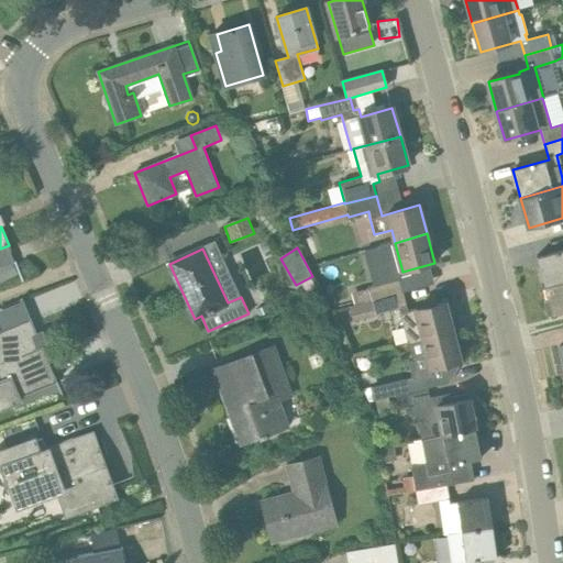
[(562,280),(562,249),(537,256),(544,286),(562,280)]
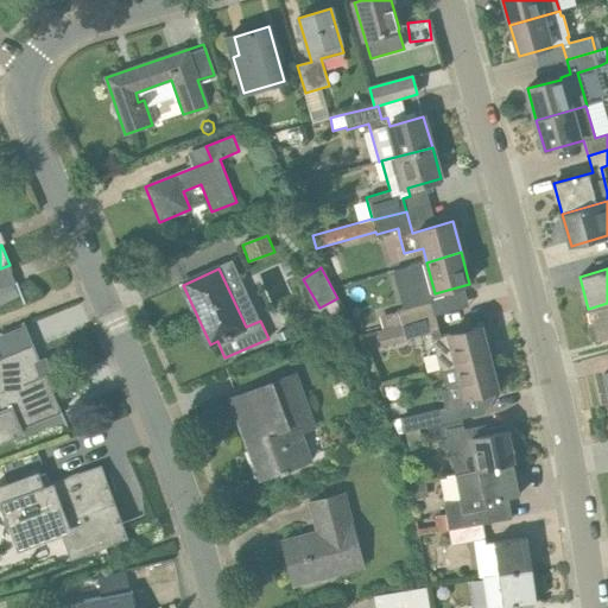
[(401,324),(435,316),(431,301),(397,310),(378,316),(381,330),(401,324)]
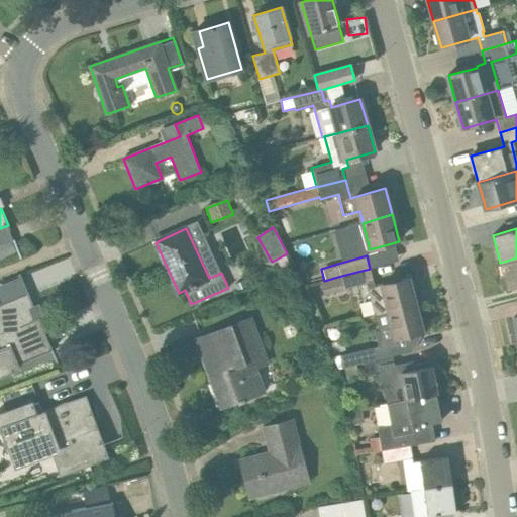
[(516,287),(516,257),(500,263),(507,290),(516,287)]
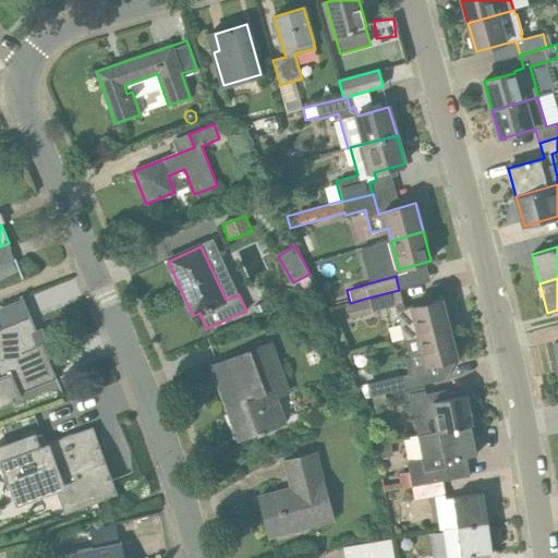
[(399,290),(368,298),(372,312),(395,305),(404,340),(449,328),(441,300),(412,307),(411,306),(404,308),(399,290)]
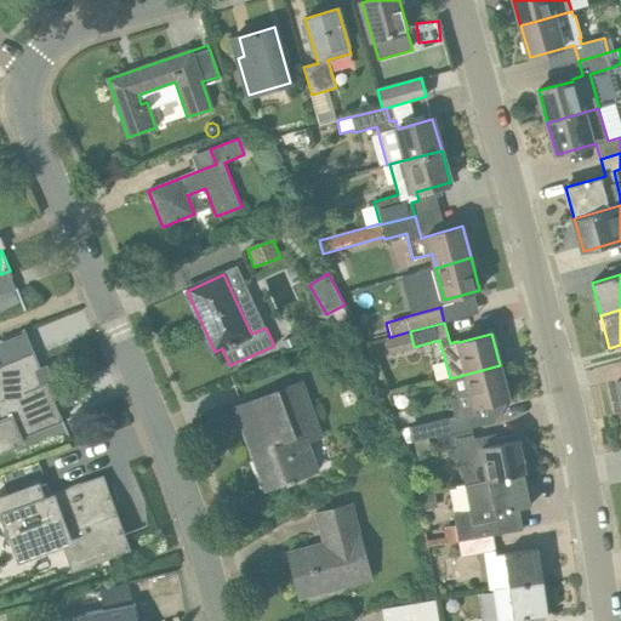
[(415,349),(414,347),(410,331),(389,337),(385,339),(389,355),(415,349)]
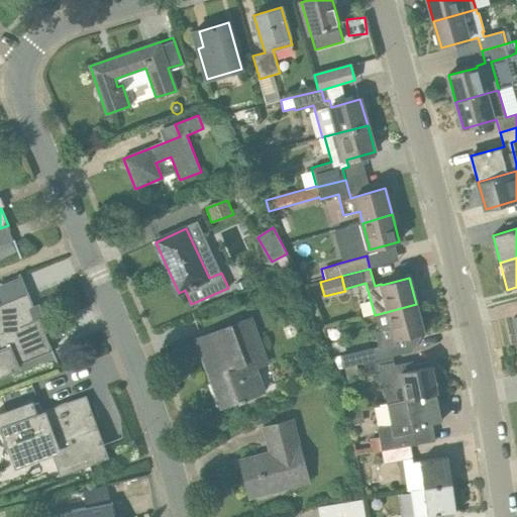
[(237,291),(247,287),(244,281),(234,285),(237,291)]
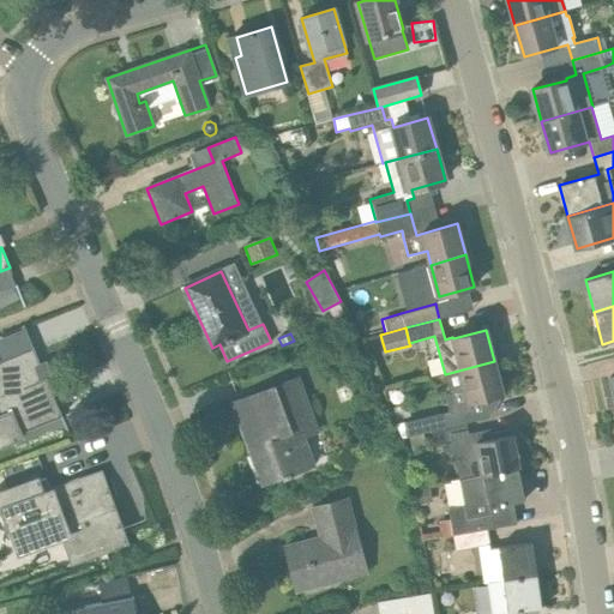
[(0,447),(24,438),(24,437),(23,437),(19,431),(60,413),(34,348),(0,362),(0,447)]
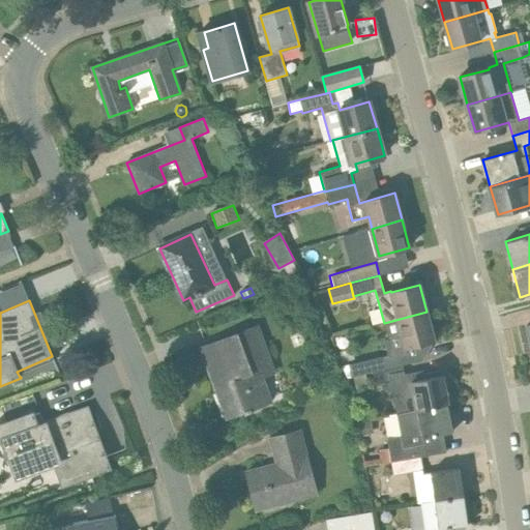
[(389,341),(403,337),(406,347),(434,340),(427,312),(384,323),(389,341)]
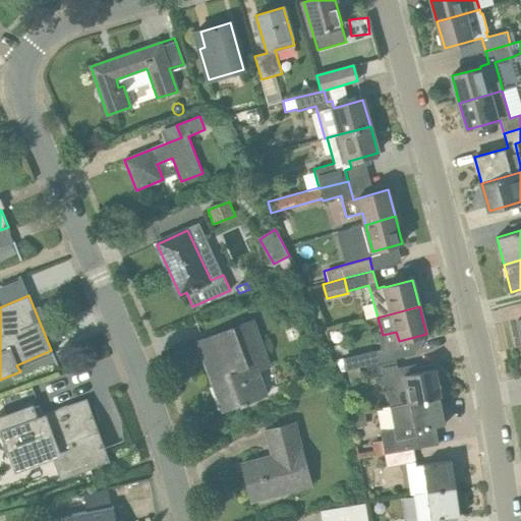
[(223,411),(258,398),(249,373),(269,366),(252,322),(197,342),(223,411)]
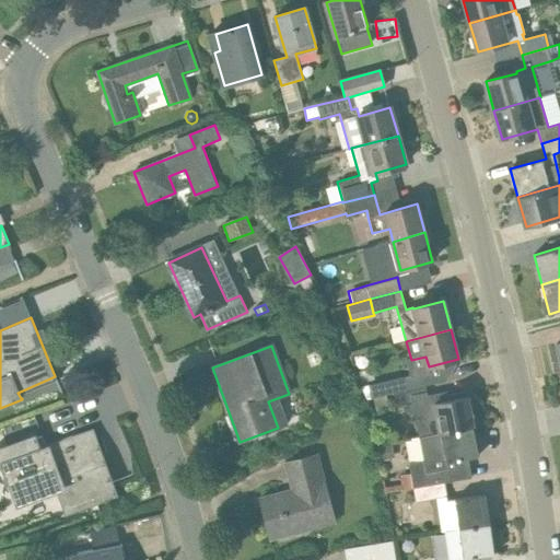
[(386,395),(394,393),(426,386),(426,385),(423,374),(410,377),(409,375),(368,385),(371,398),(373,397),(386,395)]
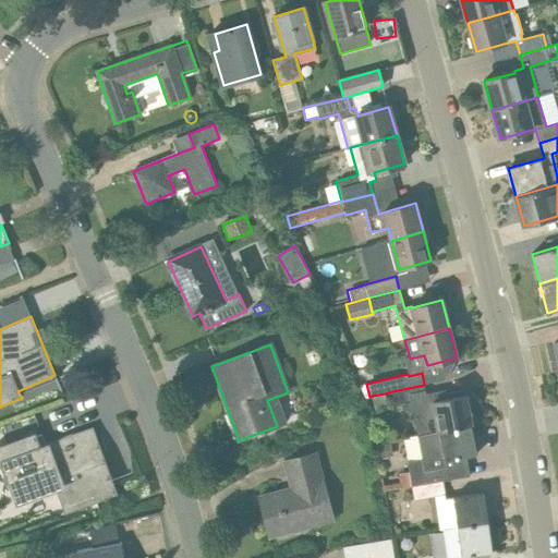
[(426,393),(424,385),(392,391),(396,405),(422,400),(423,404),(433,402),(439,432),(471,425),(465,396),(460,397),(459,391),(447,393),(446,390),(426,393)]
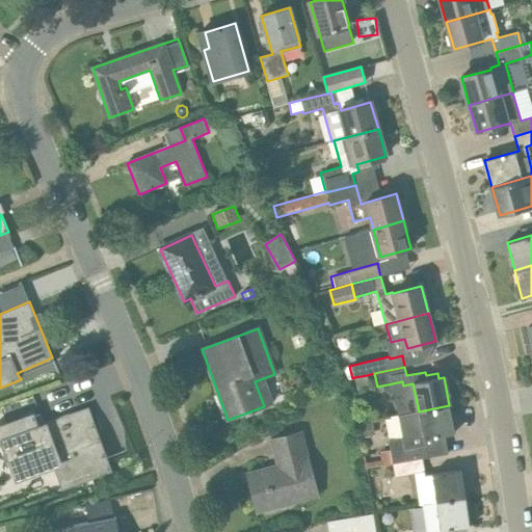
[(354,377),(357,390),(369,388),(367,375),(354,377)]
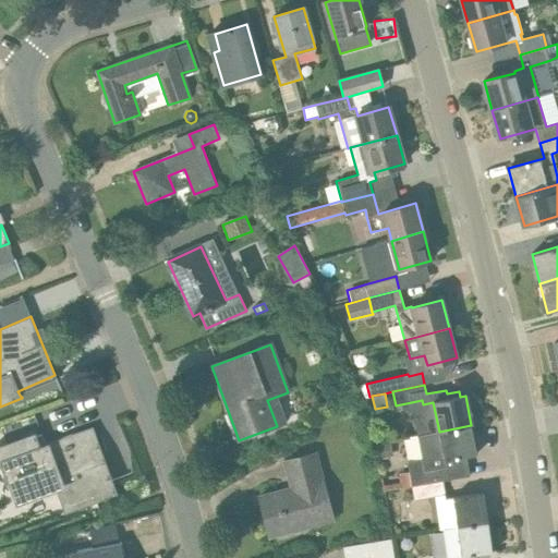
[(356,419),(338,424),(341,436),(360,432),(356,419)]
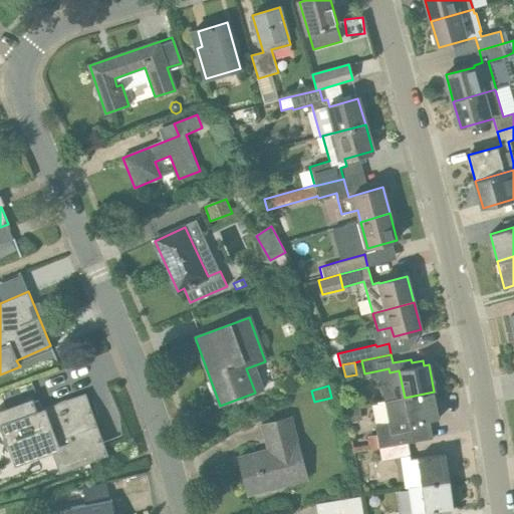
[(440,419),(434,392),(405,398),(379,403),(383,423),(375,425),(376,435),(366,436),(368,445),(351,448),(352,453),(378,447),(408,444),(430,440),(427,422),(440,419)]
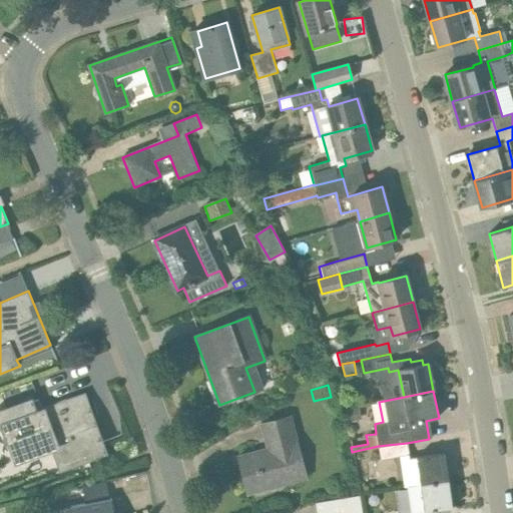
[(43,413),(38,400),(0,414),(0,416),(4,427),(0,428),(0,431),(2,438),(7,436),(14,456),(33,450),(35,457),(41,455),(38,448),(52,443),(58,458),(54,460),(58,469),(87,459),(84,450),(99,445),(84,403),(69,408),(66,400),(56,404),(58,408),(43,413)]
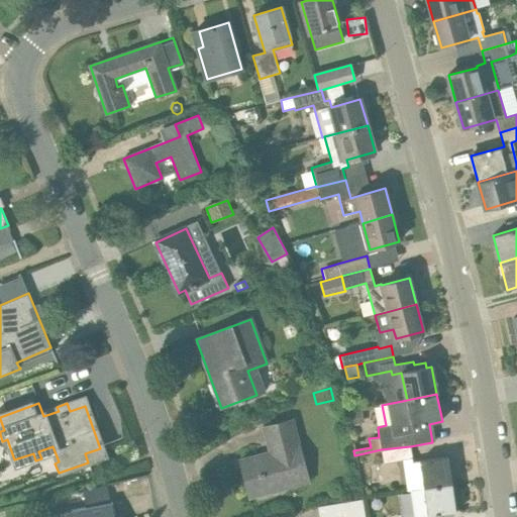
[(349,412),(351,425),(366,422),(363,409),(349,412)]
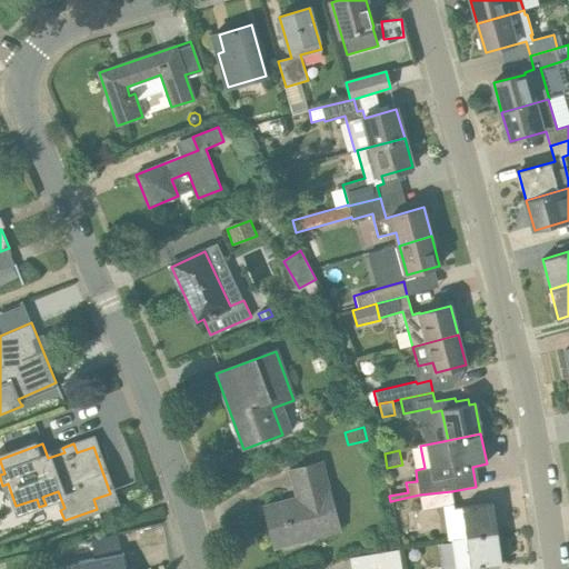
[(340,532),(322,465),(291,472),(296,490),(298,489),(301,499),(265,508),(276,550),(340,532)]
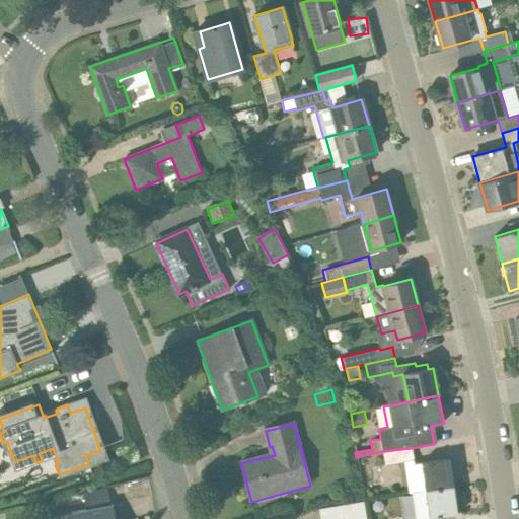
[(414,459),(412,448),(382,451),(384,464),(414,459)]
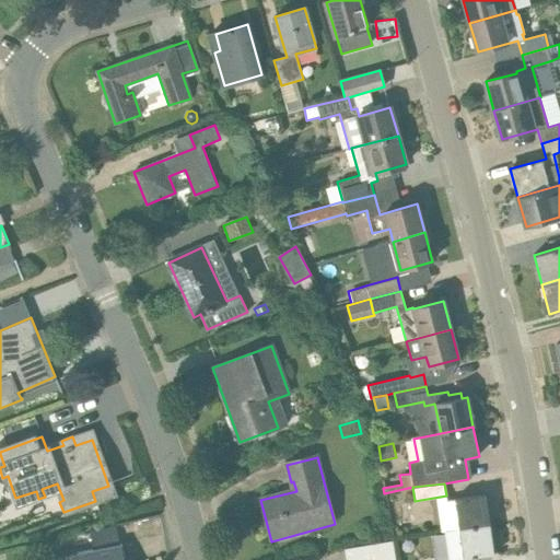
[(455,500),(459,529),(490,525),(486,496),(455,500)]
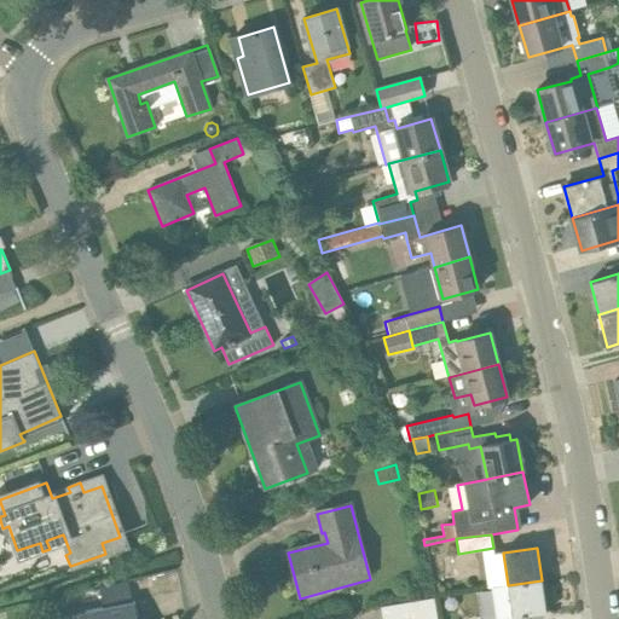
[(542,580),(508,585),(487,589),(492,618),(526,618),(526,617),(547,613),(542,580)]
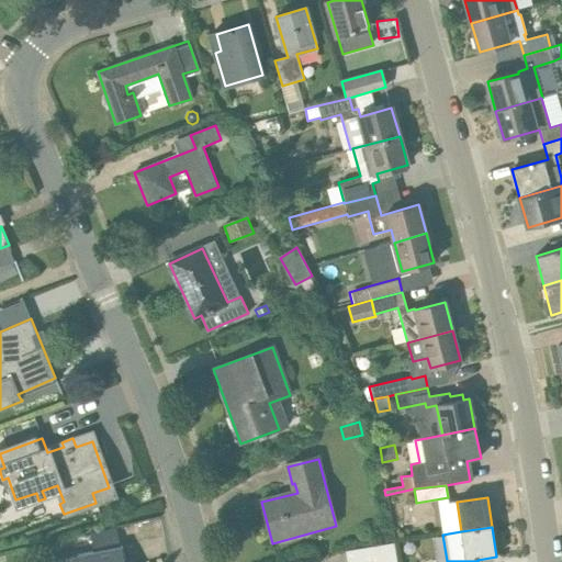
[(124,561),(122,547),(77,557),(66,558),(66,561),(124,561)]
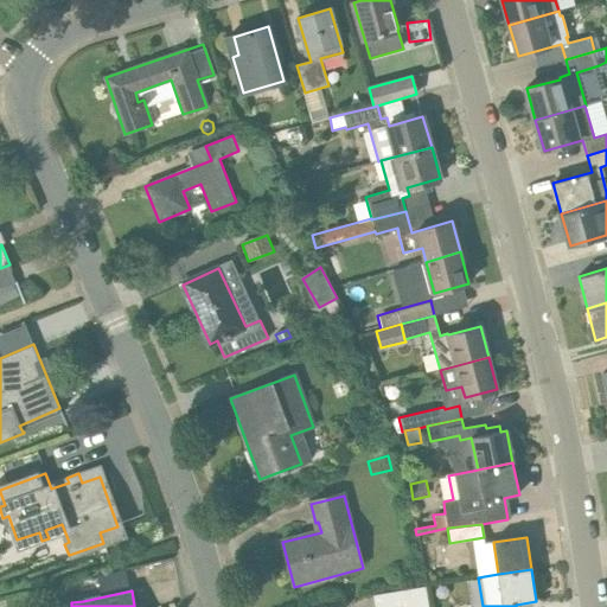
[(430,606),(429,590),(377,596),(377,606),(430,606)]
